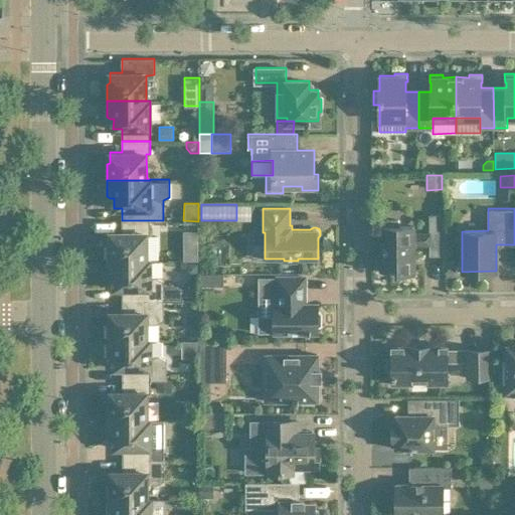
[(384,225),(381,225),(381,268),(391,268),(391,274),(395,274),(395,272),(413,272),(413,242),(431,242),(431,254),(446,254),(446,214),(430,214),(430,232),(413,232),(413,225),(400,225),(398,219),(386,219),(384,225)]
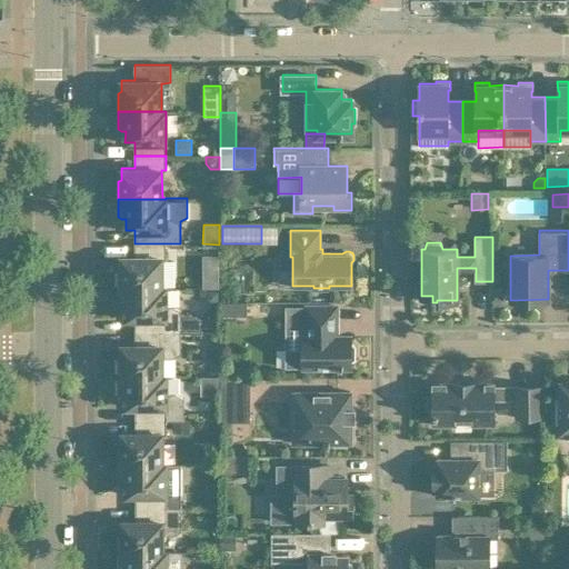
[(118,270),(118,287),(162,287),(162,258),(166,258),(166,243),(135,243),(135,257),(121,257),(121,268),(118,270)]
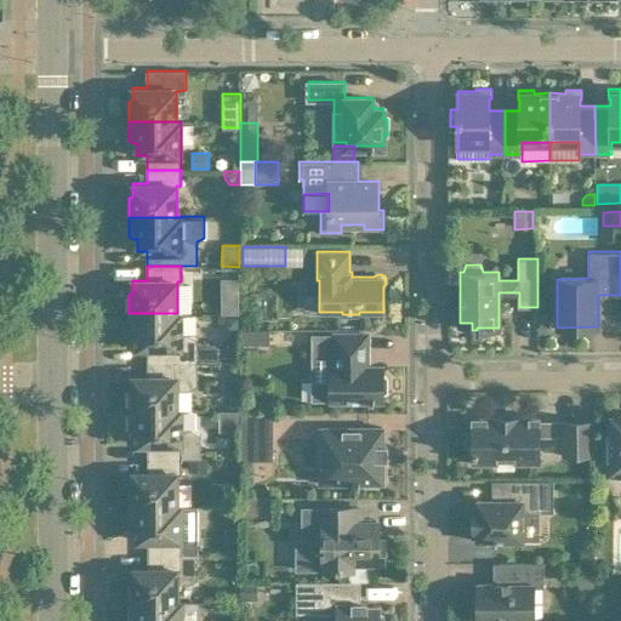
[(221,279),(221,305),(227,300),(238,300),(238,279),(221,279)]
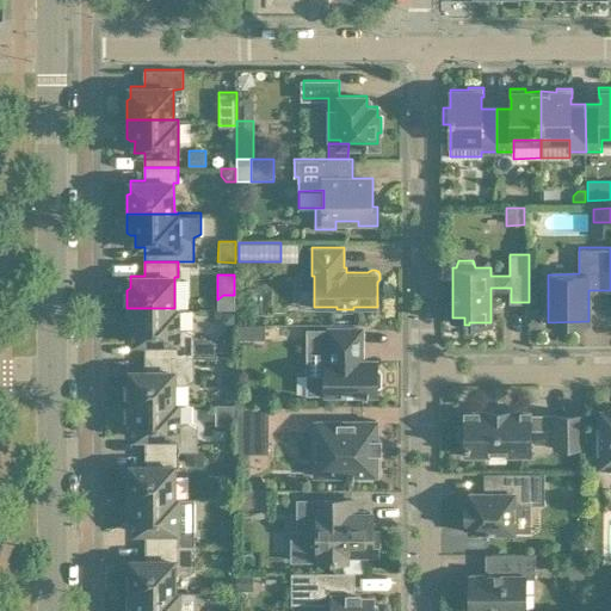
[(298,307),(314,307),(314,290),(298,290),(298,307)]
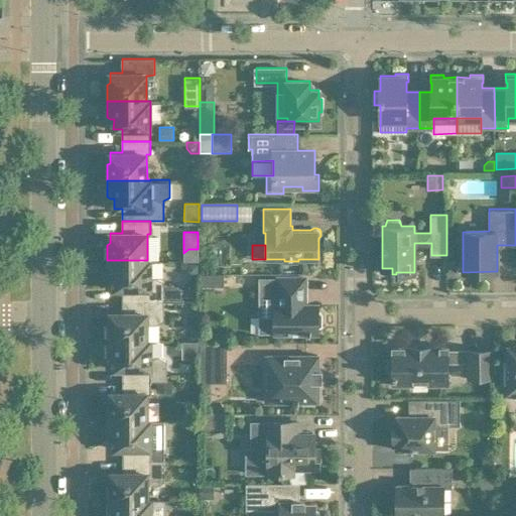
[(188,249),(183,253),(183,261),(198,261),(198,249),(188,249)]
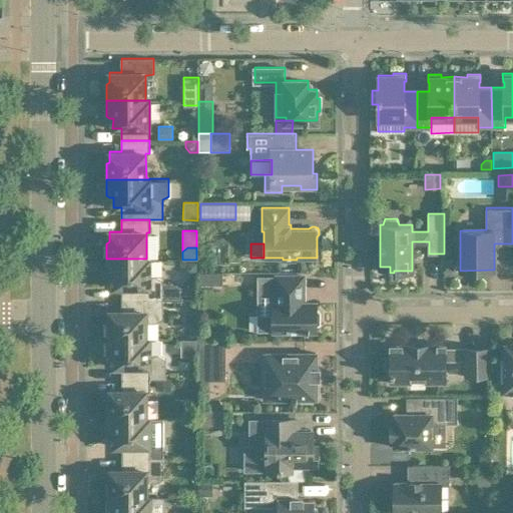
[(121,287),(121,299),(163,299),(182,299),(182,287),(171,282),(163,282),(163,279),(155,275),(150,275),(150,259),(146,259),(106,259),(106,275),(109,277),(113,277),(113,287),(121,287)]
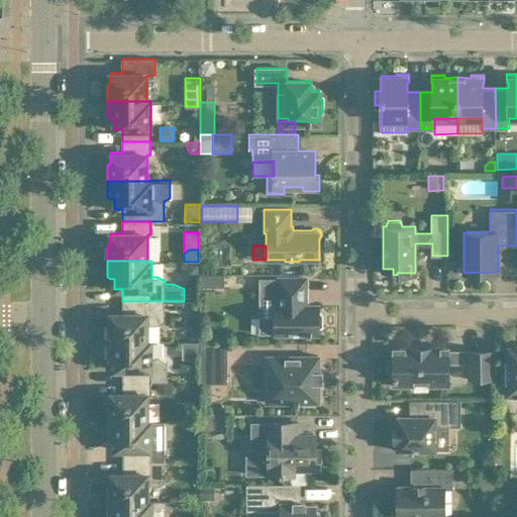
[(199,264),(189,264),(189,269),(193,274),(199,274),(199,264)]
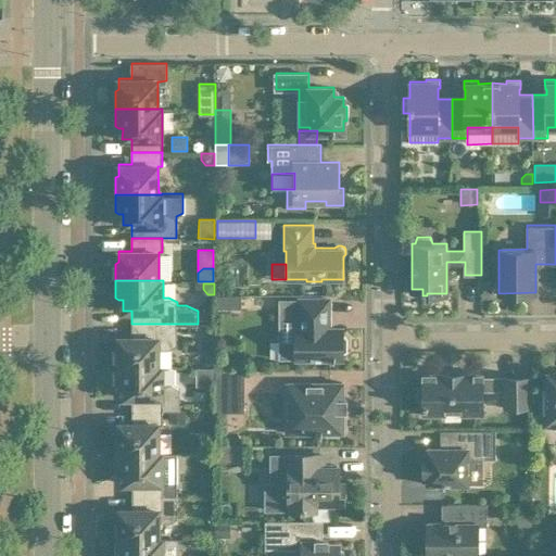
[(216,294),(215,307),(242,306),(242,294),(216,294)]
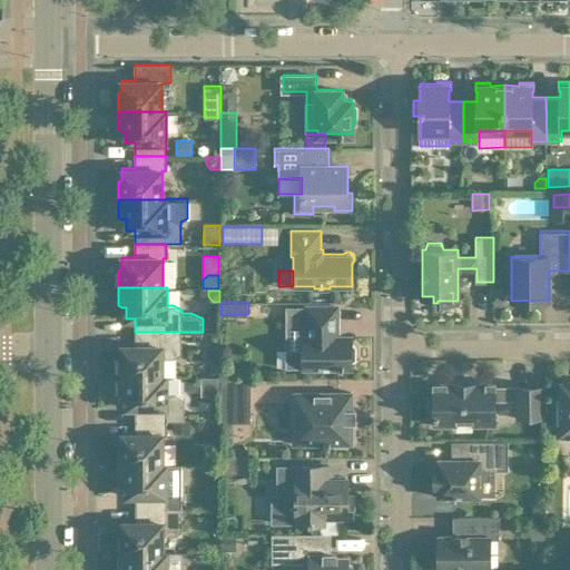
[(286,367),(330,367),(352,367),(352,361),(355,359),(355,345),(352,342),(352,335),(337,336),(337,306),(307,306),(308,336),(304,336),(304,349),(286,349),(286,367)]
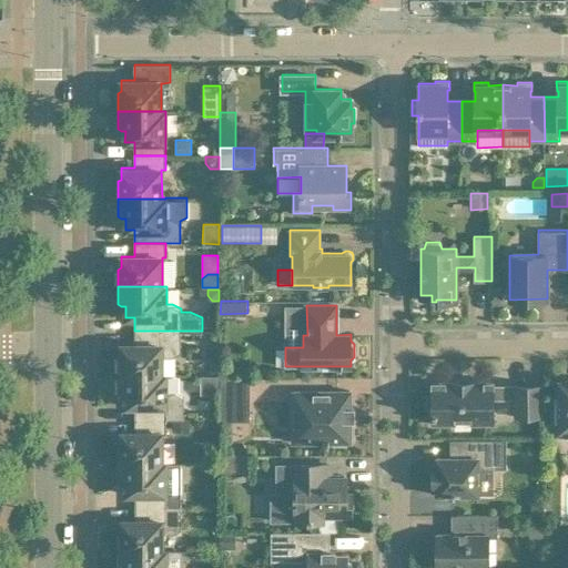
[(118,357),(118,375),(166,374),(162,374),(162,356),(172,356),(181,353),(181,331),(134,331),(134,344),(121,344),(121,355),(118,357)]
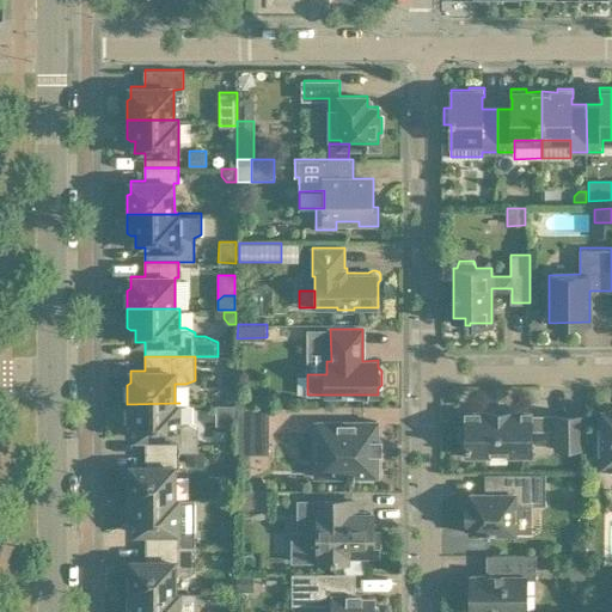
[(146,436),(146,451),(179,451),(197,451),(197,427),(189,422),(179,422),(179,403),(127,404),(128,423),(132,424),(135,424),(135,436),(146,436)]
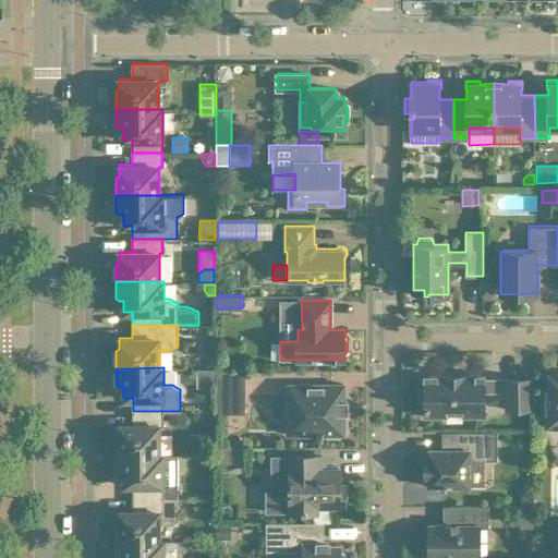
[(245,411),(245,371),(217,371),(217,411),(245,411)]
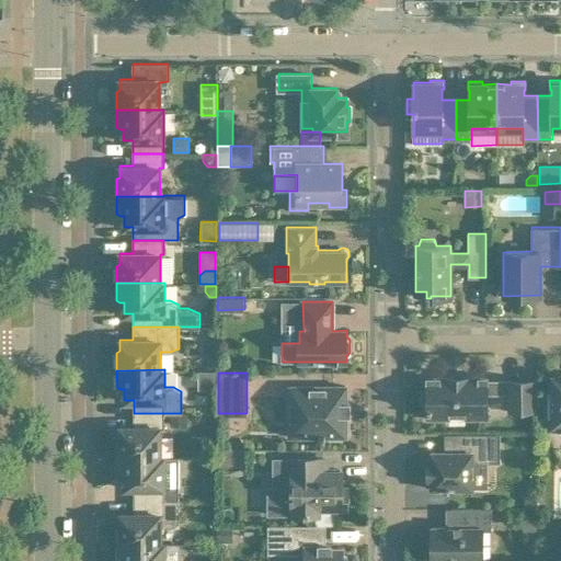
[(560,373),(560,374),(560,376),(552,376),(552,391),(547,391),(548,413),(548,418),(552,418),(552,425),(560,425),(560,428),(560,373)]
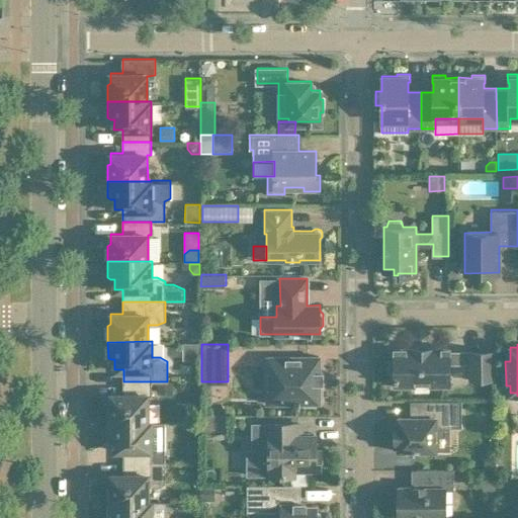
[(495,379),(494,371),(494,351),(469,351),(450,351),(450,347),(433,347),(431,347),(412,347),(412,348),(394,348),(395,358),(391,360),(391,372),(395,374),(395,385),(416,385),(416,390),(429,390),(429,385),(450,385),(450,363),(469,363),(469,379),(495,379)]
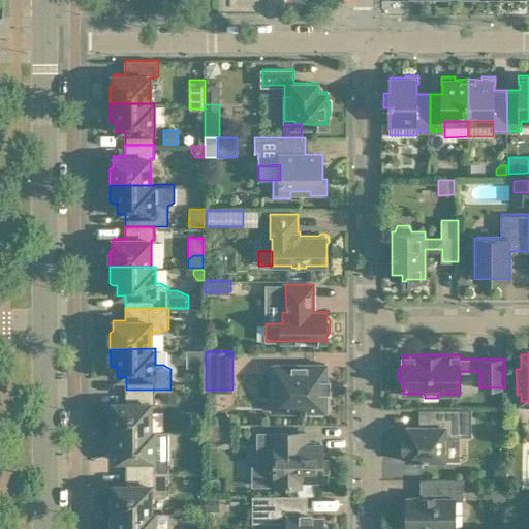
[(273,364),(273,389),(273,411),(283,411),(301,411),(301,413),(307,413),(307,411),(311,411),(311,413),(322,413),(322,411),(327,411),(327,407),(330,406),(330,395),(327,395),(327,393),(332,393),(332,378),(327,378),(327,364),(306,364),(273,364)]
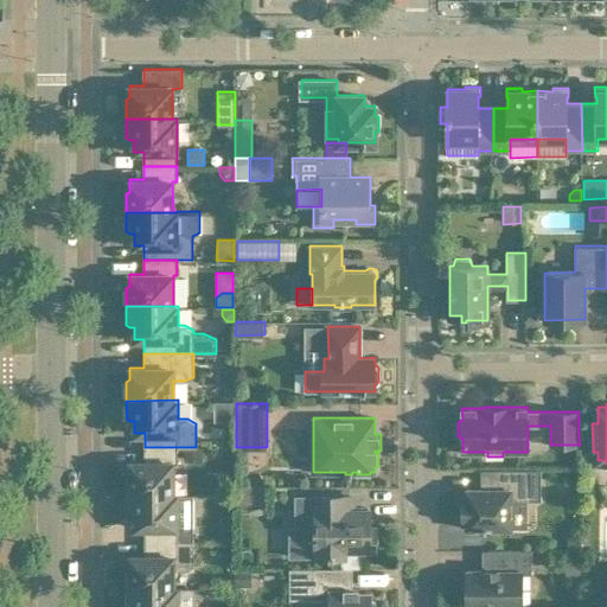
[(127,475),(127,494),(173,494),(173,462),(178,462),(178,447),(145,447),(145,461),(131,461),(131,473),(127,475)]
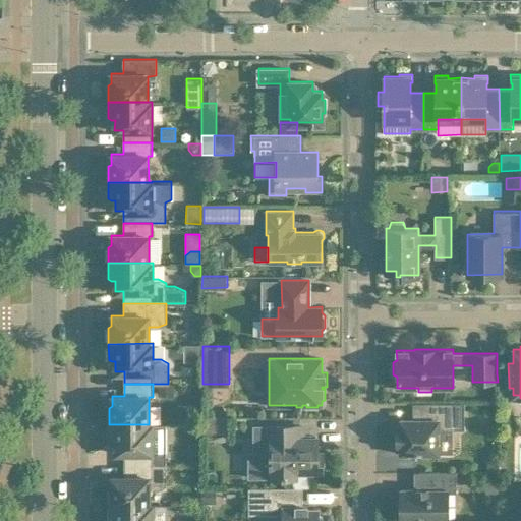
[(174,385),(159,385),(159,396),(174,396),(174,385)]
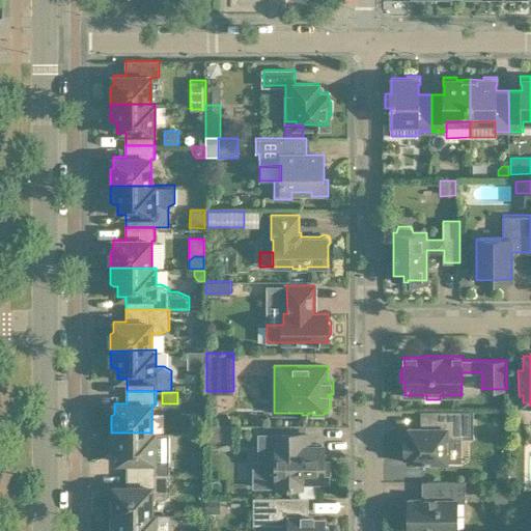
[(404,445),(404,454),(409,456),(409,462),(429,462),(448,462),(447,437),(462,437),(473,437),(473,410),(462,410),(420,410),(420,426),(408,426),(404,426),(404,445)]
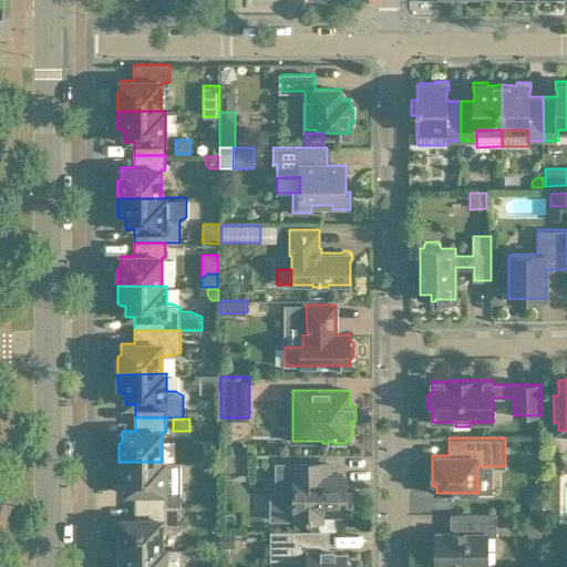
[(222,468),(249,468),(249,453),(222,453),(222,468)]
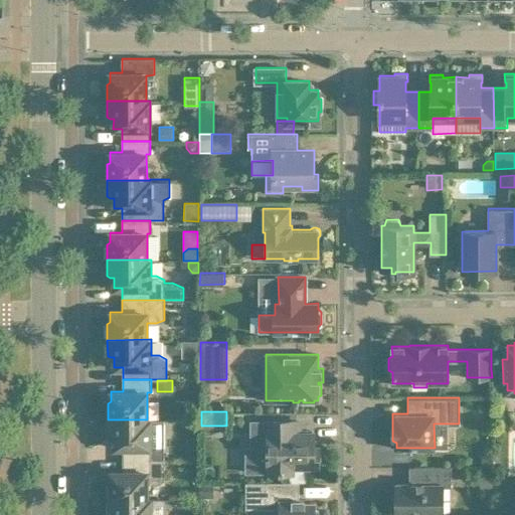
[(147,419),(108,419),(108,436),(111,438),(114,438),(114,448),(123,448),(123,459),(151,459),(162,459),(163,459),(163,447),(163,419),(147,419)]
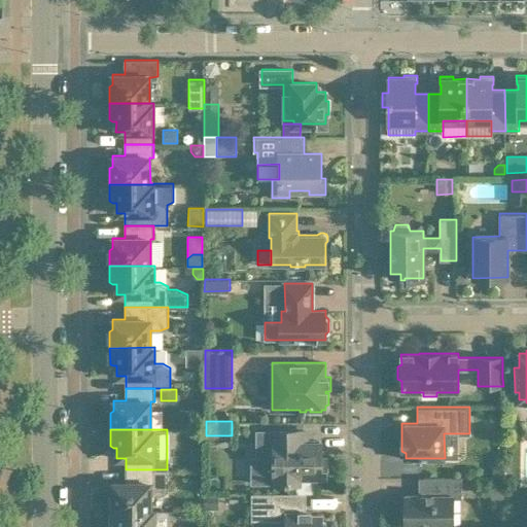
[(250,457),(250,483),(276,483),(279,483),(300,483),(300,477),(325,477),(325,473),(328,471),(328,463),(325,460),(325,457),(320,457),(320,443),(307,443),(307,430),(286,430),(276,430),(276,441),(276,457),(250,457)]
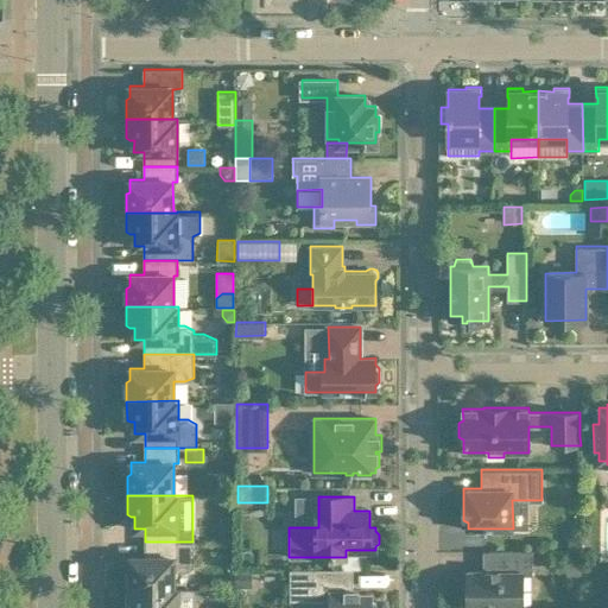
[(578,538),(569,538),(569,550),(578,550),(578,538)]
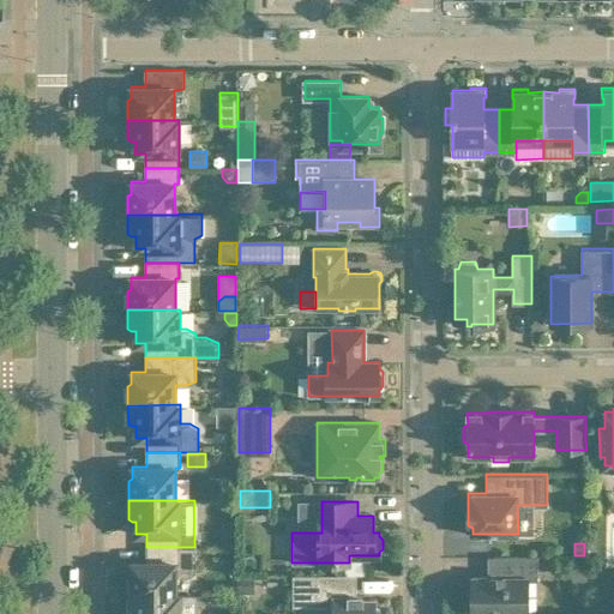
[(128,576),(128,595),(180,595),(180,594),(176,594),(176,576),(187,576),(193,572),(193,547),(180,547),(146,547),(146,561),(132,561),(132,573),(128,576)]
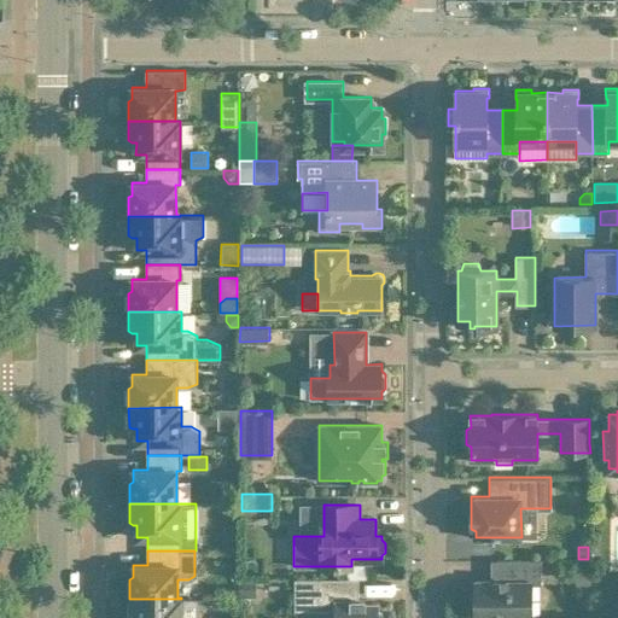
[(542,559),(522,559),(497,559),(497,576),(494,579),(474,579),(474,590),(471,593),(471,605),(476,607),(476,617),(505,617),(522,617),(532,617),(532,584),(542,583),(542,559)]
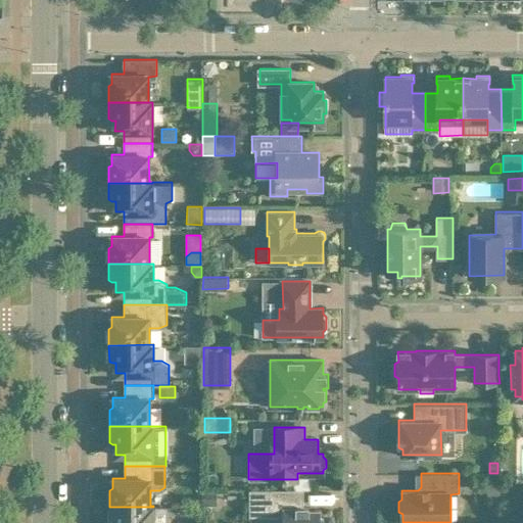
[(323,522),(323,517),(321,516),(321,509),(310,509),(310,507),(303,507),(303,489),(249,489),(249,522),(283,522),(282,522),(323,522)]
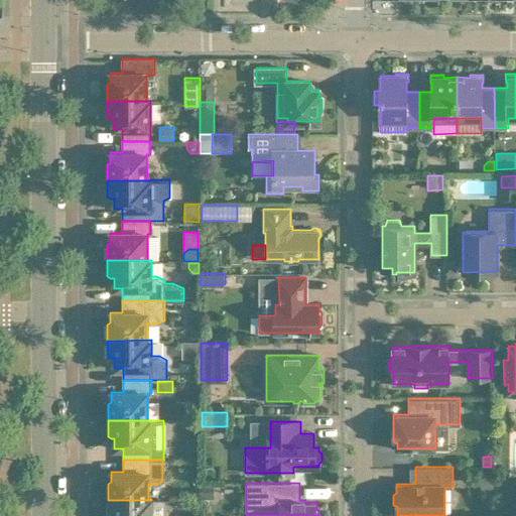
[(214,485),(202,485),(202,498),(214,498),(214,485)]
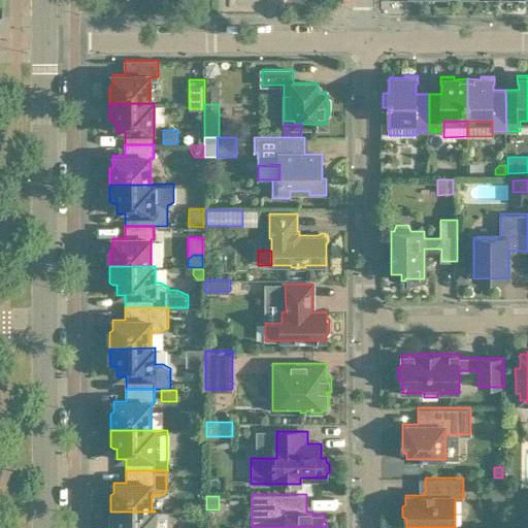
[(160,527),(161,527),(155,527),(155,512),(110,512),(110,527),(160,527)]
